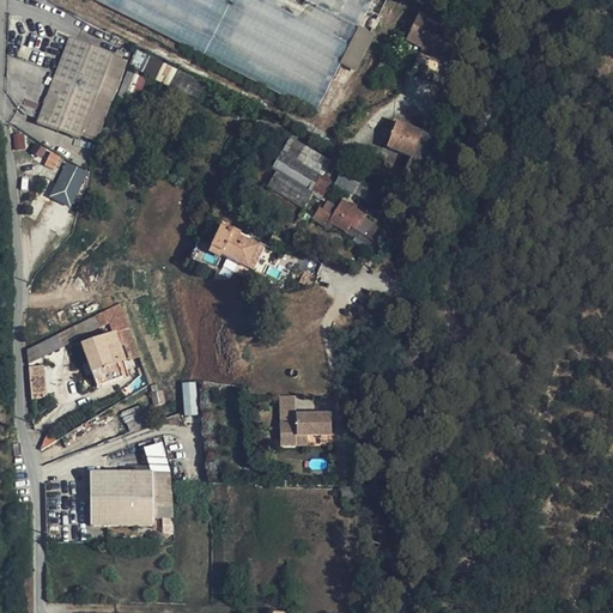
[(320,108),(369,0),(92,0),(93,1),(226,61),(230,53),(235,70),(241,72),(246,64),(242,54),(253,50),(247,35),(253,23),(244,19),(249,12),(260,17),(265,16),(271,31),(275,34),(272,42),(281,46),(277,56),(274,50),(271,59),(272,60),(261,82),(320,108)]
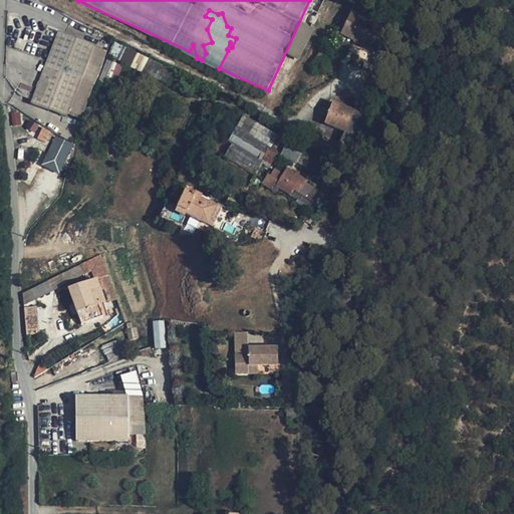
[(378,29),(343,20),(337,43),(372,52),(378,29)]
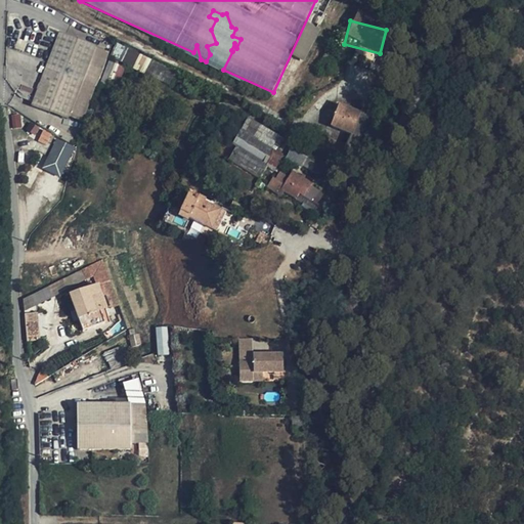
[(306,60),(319,28),(305,22),(292,54),(306,60)]
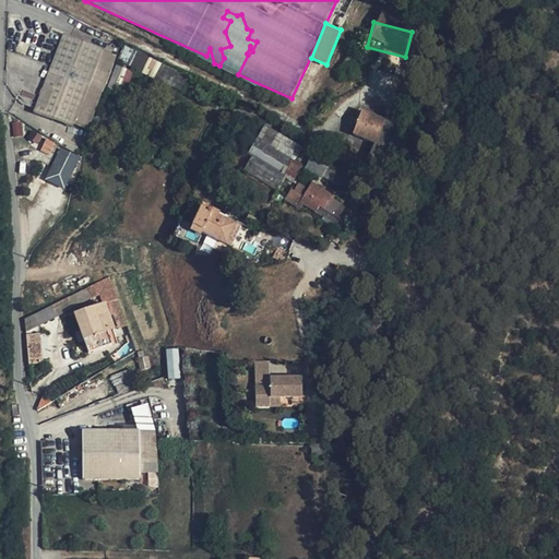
[(34,113),(72,127),(102,51),(63,36),(49,73),(37,69),(23,105),(35,109),(34,113)]
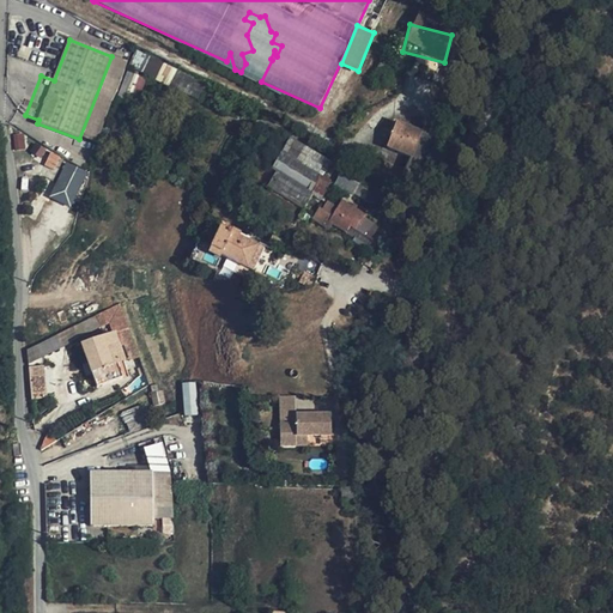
[(248,105),(135,50),(128,67),(241,121),(248,105)]
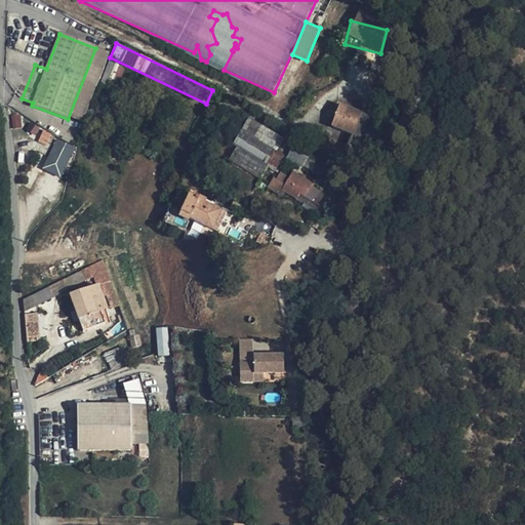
[(95,48),(69,118),(83,123),(110,53),(95,48)]
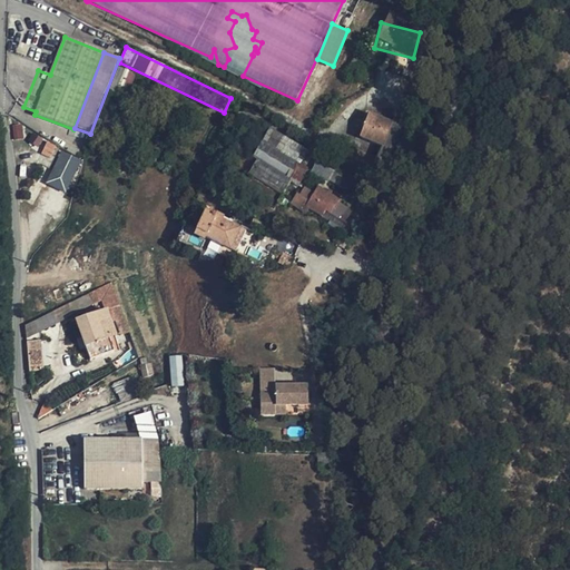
[(419,70),(399,126),(401,127),(412,130),(432,76),(419,70)]
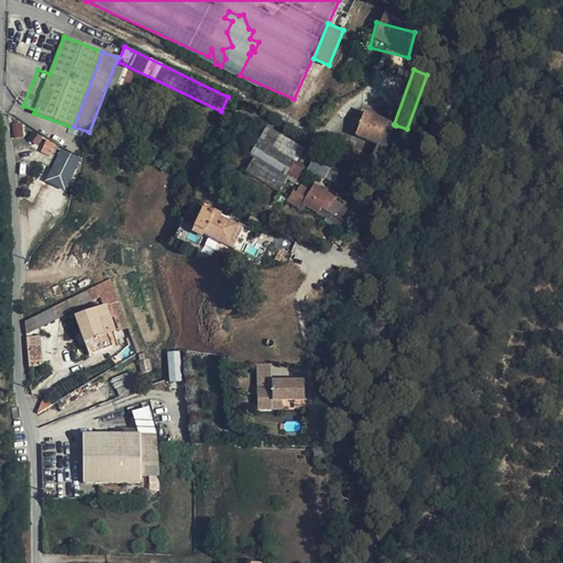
[(156,86),(145,81),(141,91),(157,98),(159,91),(156,89),(156,86)]
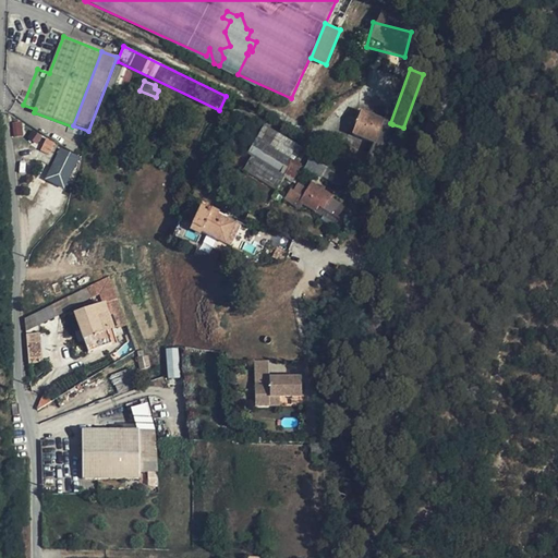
[(392,124),(390,123),(361,112),(351,136),(374,144),(367,162),(378,166),(392,124)]
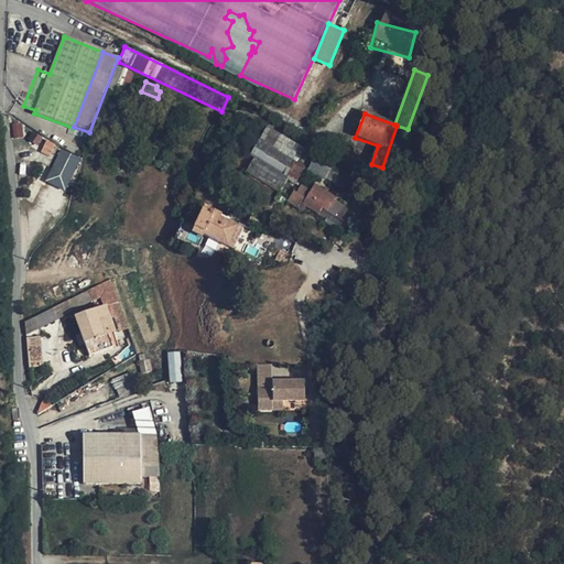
[(266,130),(257,145),(292,165),(297,169),(306,154),(266,130)]
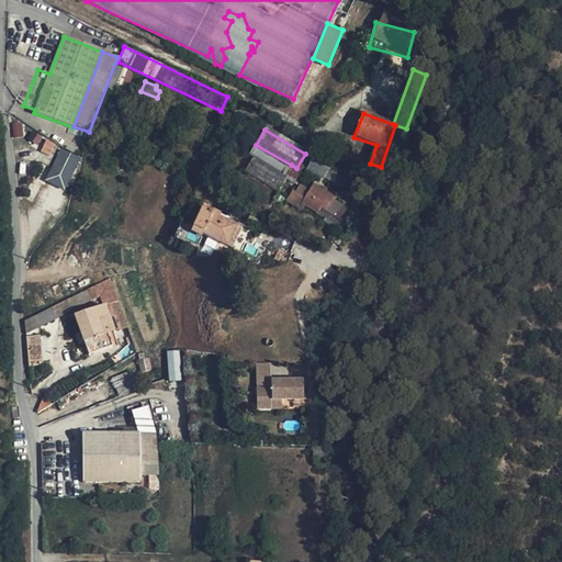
[(27,139),(37,145),(42,138),(32,132),(27,139)]
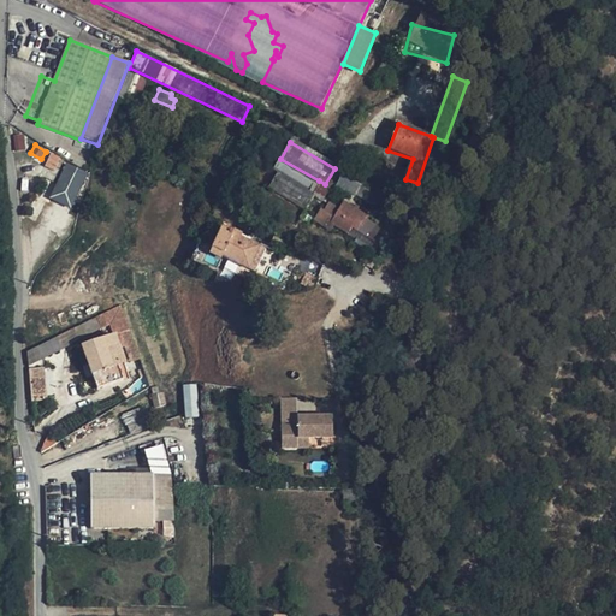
[(49,152),(43,165),(55,170),(60,157),(49,152)]
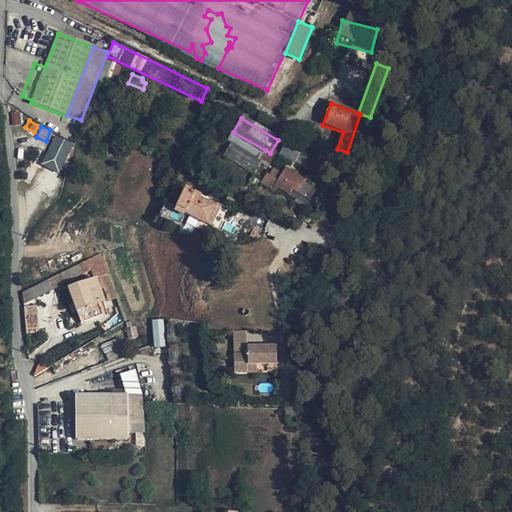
[(52,135),(40,163),(59,171),(71,142),(52,135)]
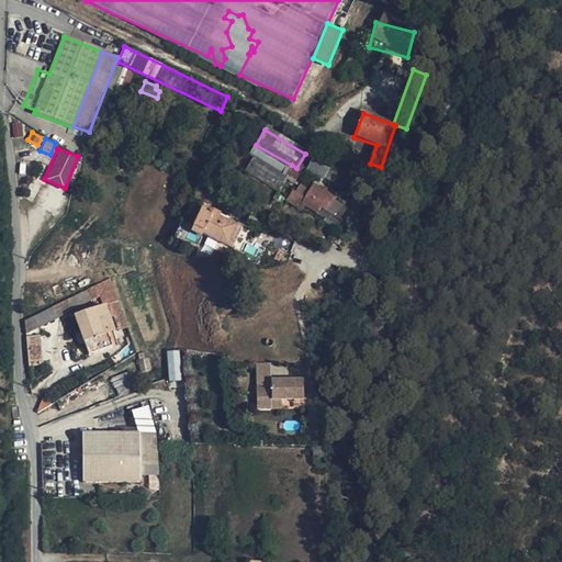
[(296,168),(291,165),(283,178),(294,187),(302,171),(296,168)]
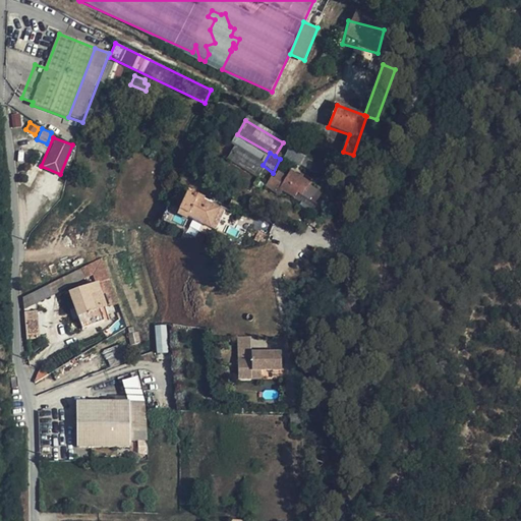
[(308,183),(289,172),(285,179),(277,175),(274,179),(271,178),(266,188),(279,195),(281,192),(311,210),(321,193),(308,186),(308,183)]
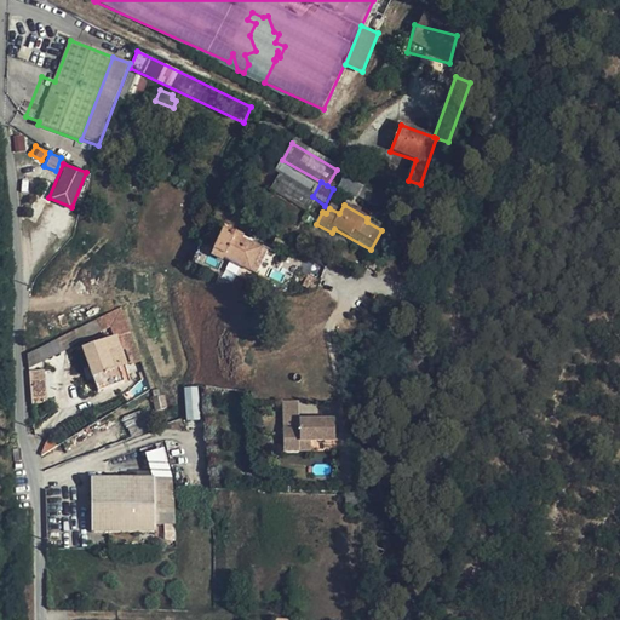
[(267,251),(222,230),(212,254),(257,275),(267,251)]
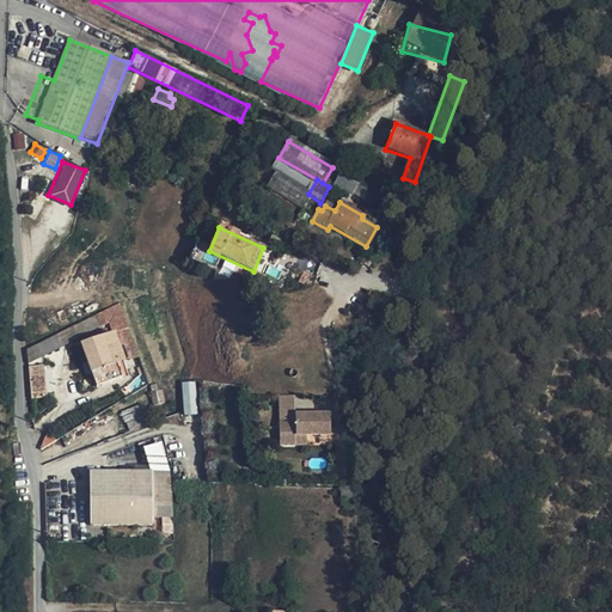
[(120,304),(67,329),(73,340),(109,323),(112,334),(118,331),(128,359),(136,356),(120,304)]
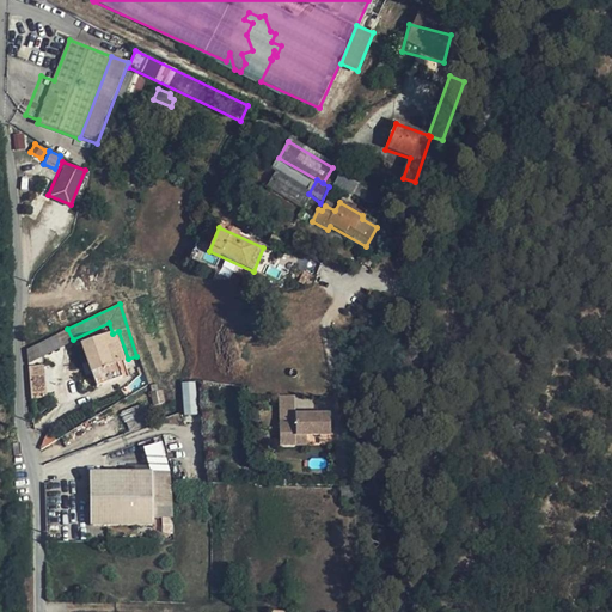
[(112,334),(80,344),(96,389),(122,380),(116,363),(122,361),(112,334)]
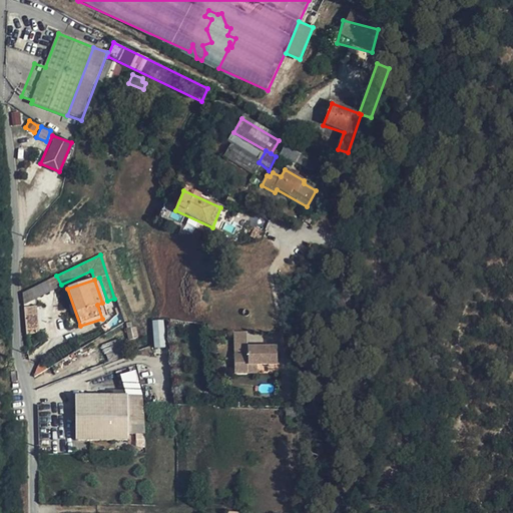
[(24,302),(51,293),(48,282),(20,291),(24,302)]
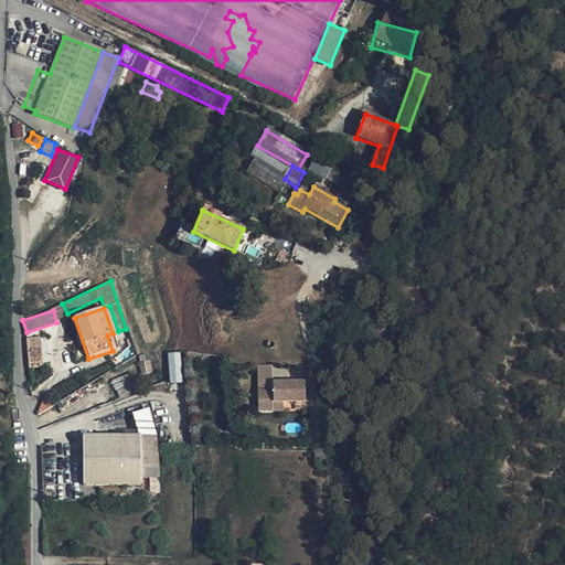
[(39,337),(27,338),(29,366),(42,365),(39,337)]
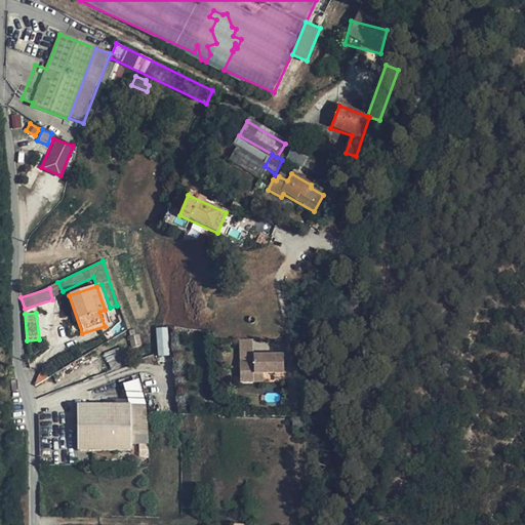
[(158,355),(169,355),(167,326),(156,327),(158,355)]
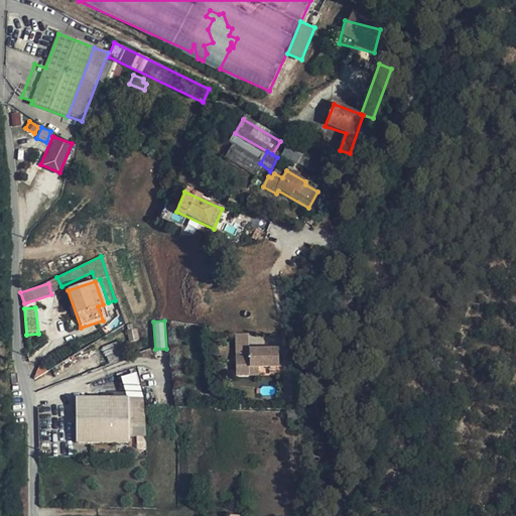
[(135,327),(126,330),(130,341),(138,338),(135,327)]
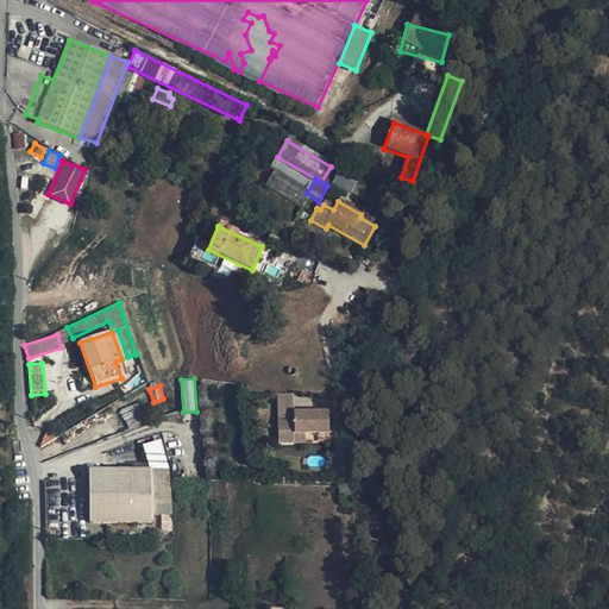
[(276,421),(293,421),(292,395),(276,396),(276,421)]
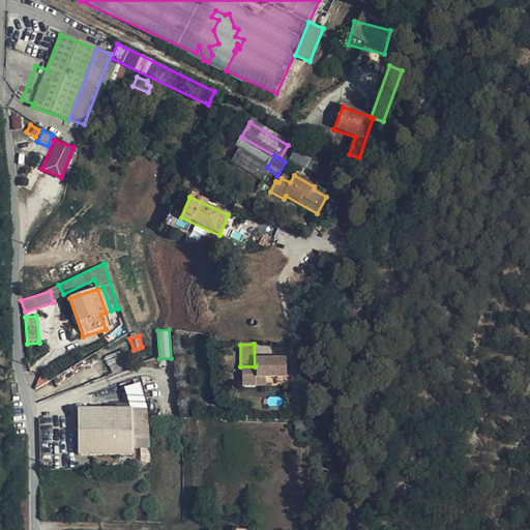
[(284,359),(255,360),(255,366),(240,366),(240,387),(263,386),(263,378),(285,378),(284,359)]
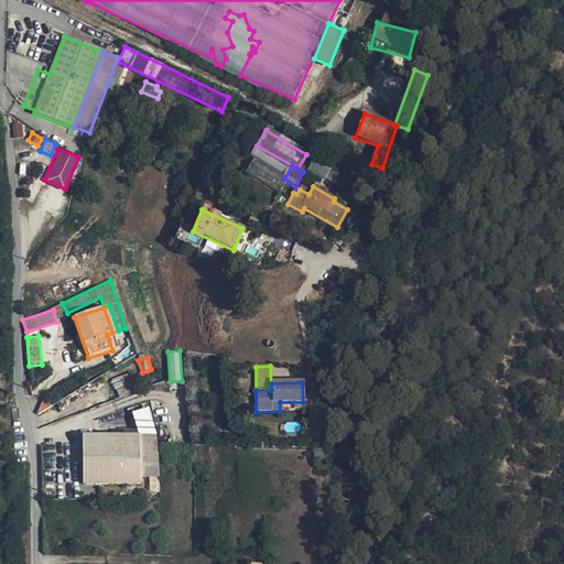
[(141,432),(84,431),(83,484),(141,484),(141,475),(141,432)]
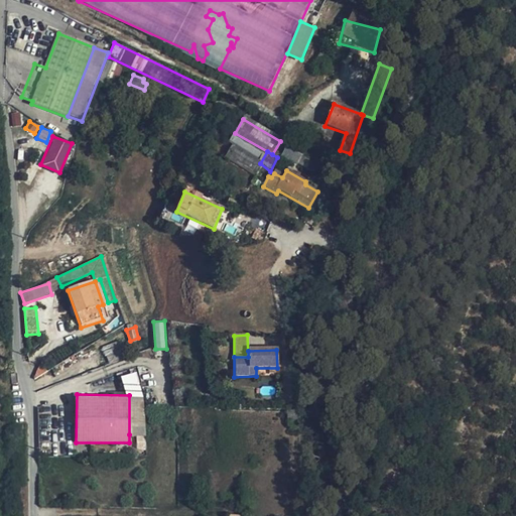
[(129,395),(129,434),(145,434),(145,395),(129,395)]
